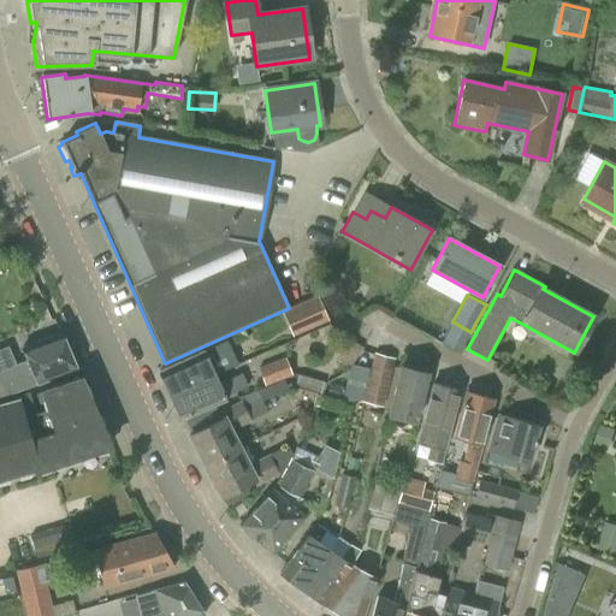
[(318,297),(282,313),(292,336),(329,320),(318,297)]
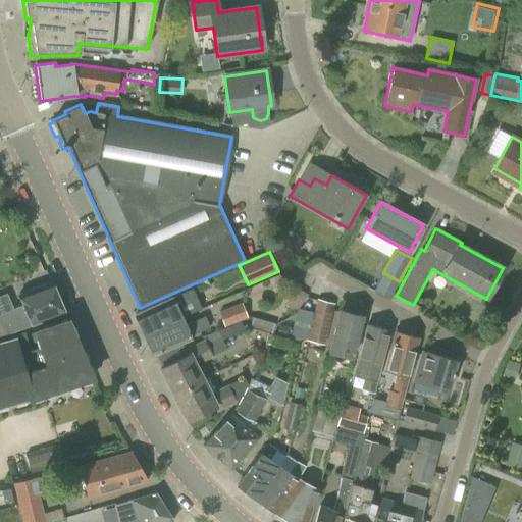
[(63,313),(51,282),(18,296),(22,306),(13,310),(0,315),(0,337),(10,334),(31,325),(63,313)]
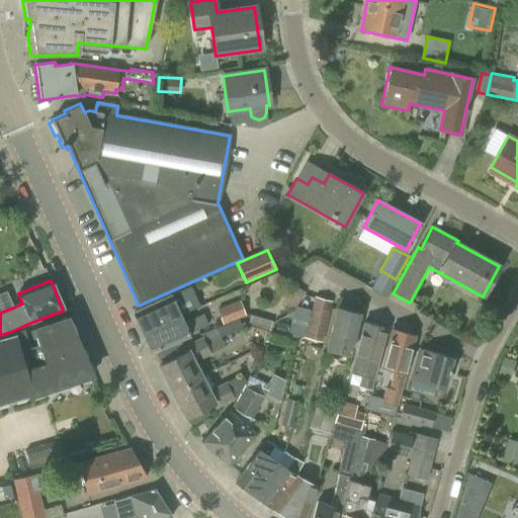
[(134,312),(143,332),(179,316),(176,308),(195,299),(191,289),(181,293),(180,291),(170,295),(134,312)]
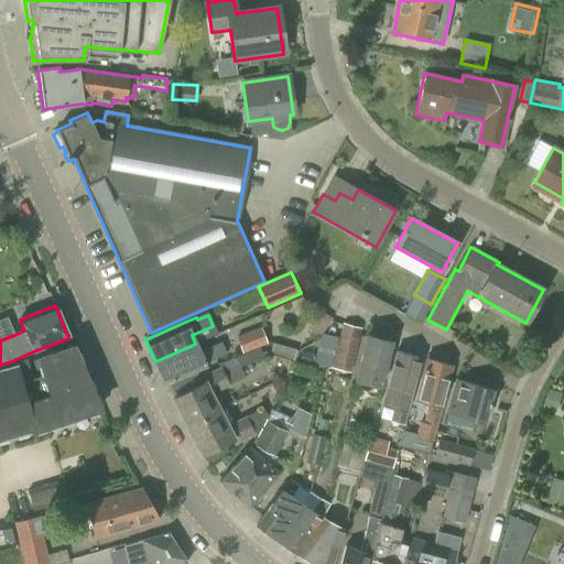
[(332,367),(350,373),(355,356),(361,329),(342,324),(335,350),(332,367)]
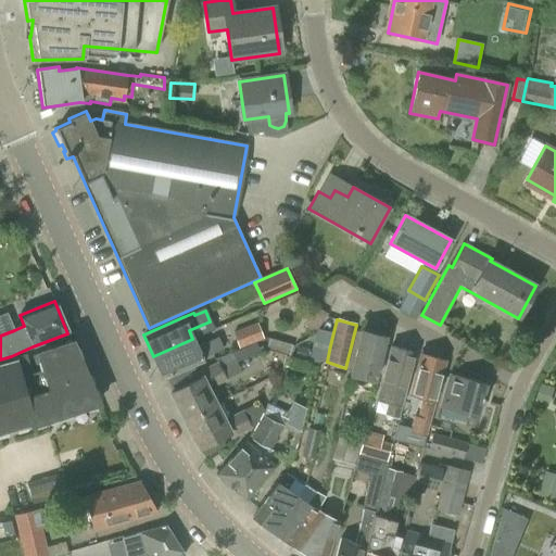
[(232,331),(238,349),(263,339),(256,323),(232,331)]
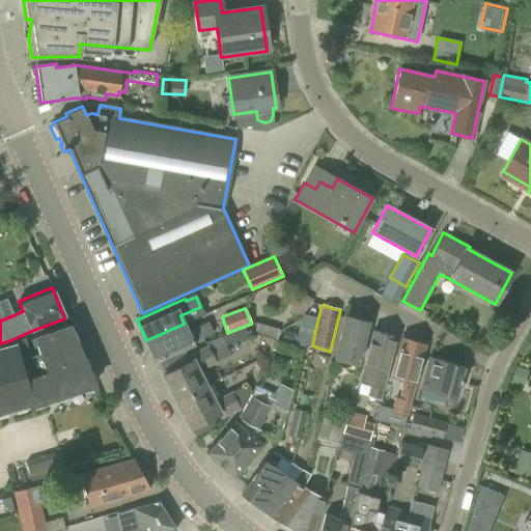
[(305,314),(301,320),(294,346),(303,350),(304,344),(310,345),(317,318),(305,314)]
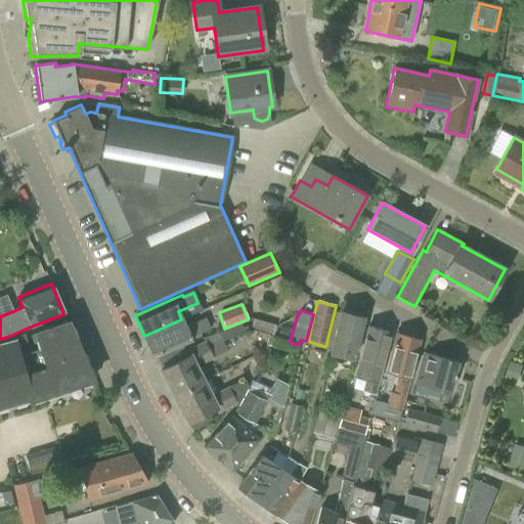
[(340,312),(330,353),(353,358),(363,317),(340,312)]
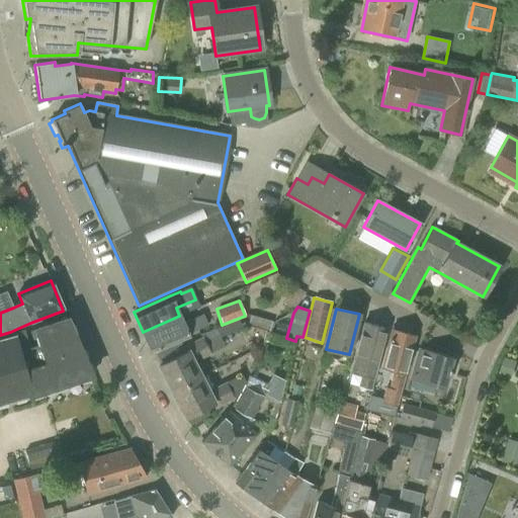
[(179,316),(143,332),(152,354),(188,338),(187,334),(207,325),(202,315),(182,324),(179,316)]
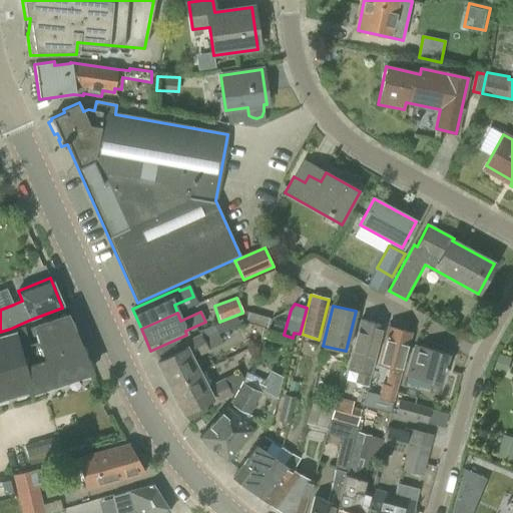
[(245,323),(267,329),(269,319),(248,313),(245,323)]
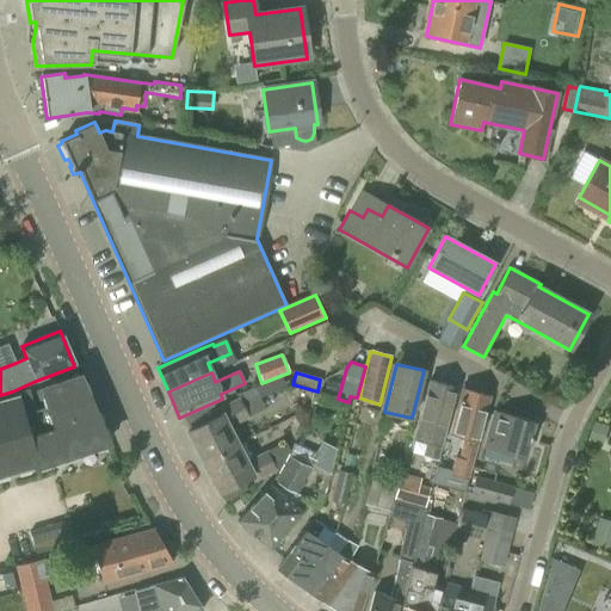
[(47,406),(35,409),(53,462),(109,443),(80,375),(41,388),(47,406)]
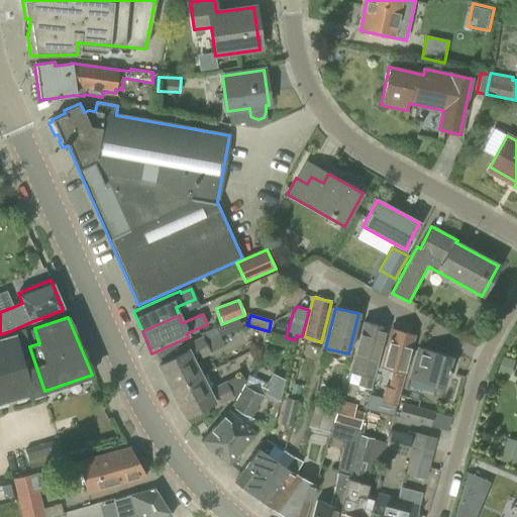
[(158,366),(171,392),(201,377),(193,363),(211,353),(205,342),(246,324),(234,320),(200,334),(201,336),(182,346),(185,352),(158,366)]
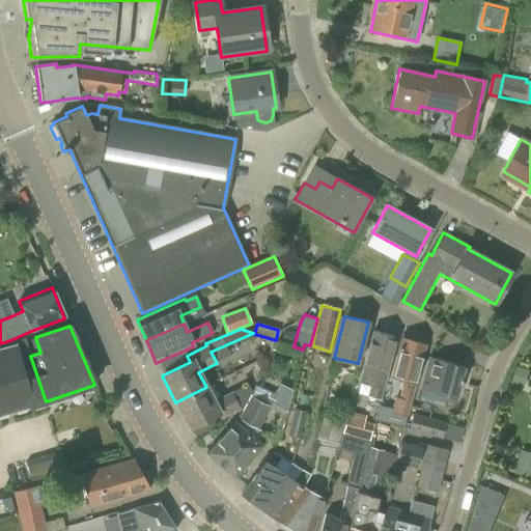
[(396,337),(373,331),(363,367),(359,383),(369,386),(366,396),(381,400),(387,373),(396,337)]
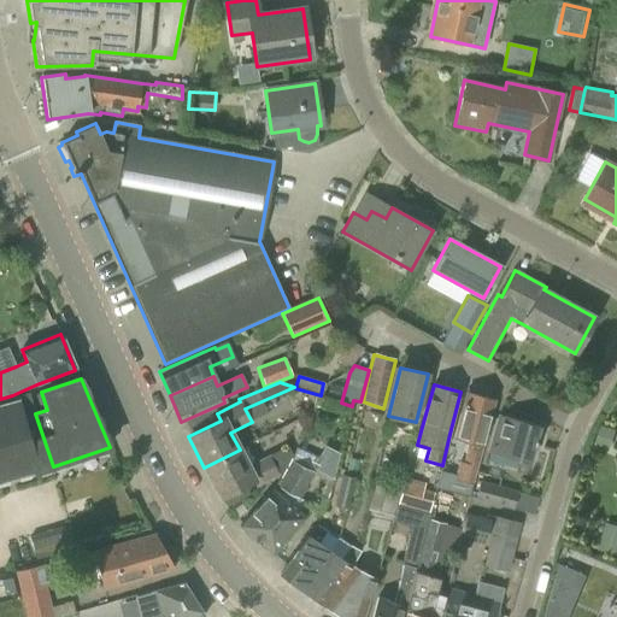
[(53,466),(35,413),(28,392),(12,397),(13,401),(0,404),(0,481),(35,471),(35,472),(53,466)]
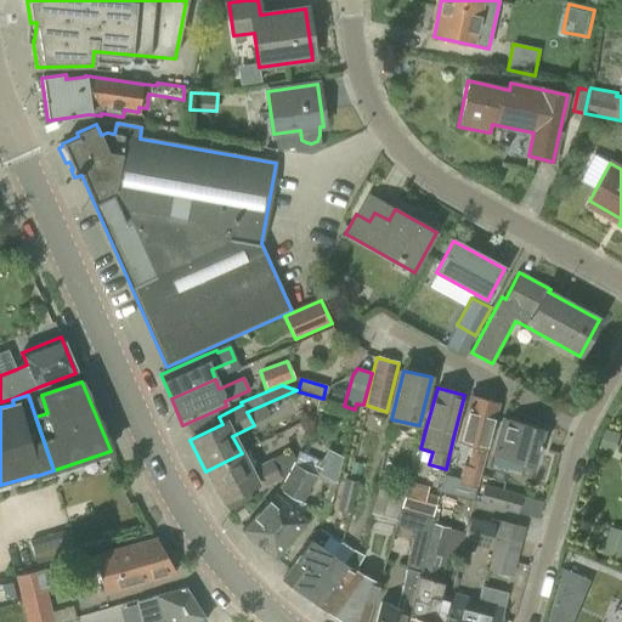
[(458,441),(471,445),(467,465),(462,464),(457,484),(476,488),(486,448),(498,405),(470,397),(458,441)]
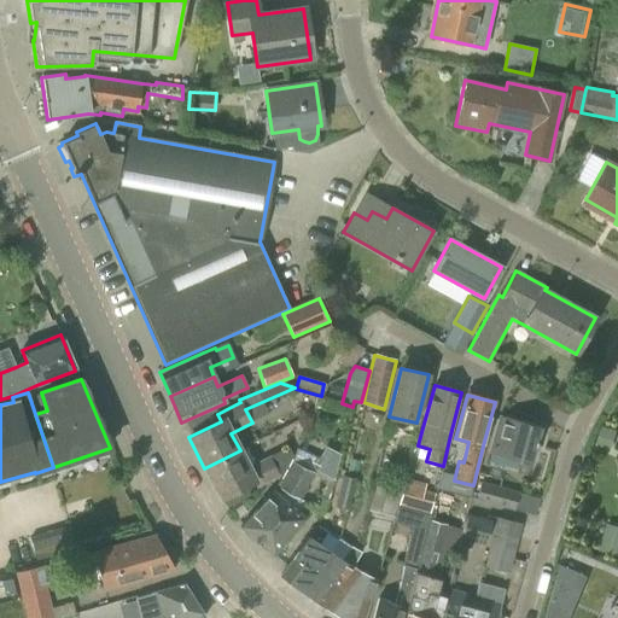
[(489,454),(530,465),(540,426),(499,415),(489,454)]
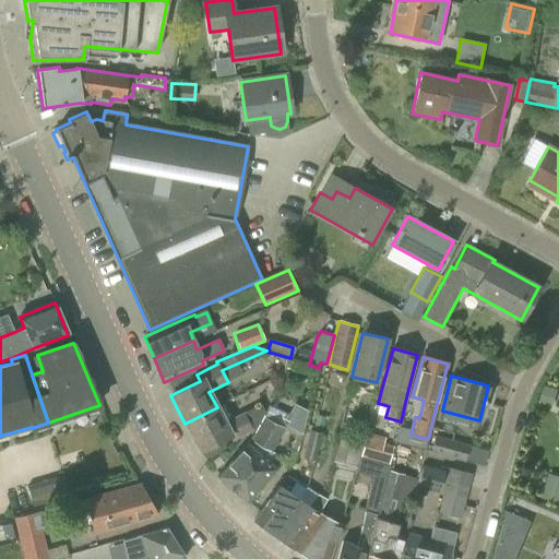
[(217,407),(185,424),(199,451),(229,436),(232,441),(252,429),(253,431),(264,412),(260,404),(225,421),(217,407)]
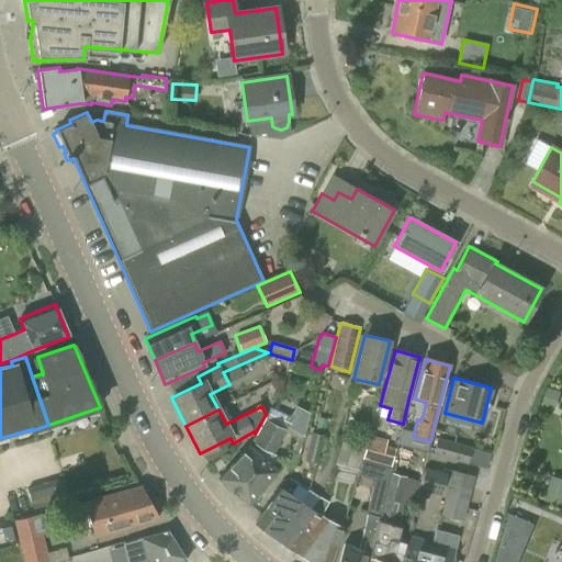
[(284,429),(291,418),(271,408),(256,436),(247,446),(218,480),(248,505),(278,472),(270,465),(278,457),(272,453),(287,430),(284,429)]
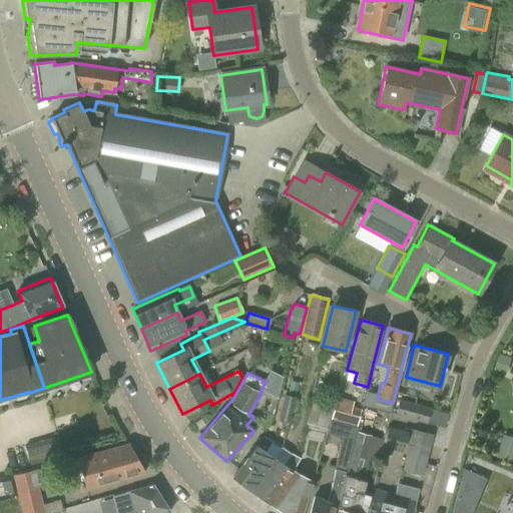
[(278,421),(290,423),(296,398),(284,395),(278,421)]
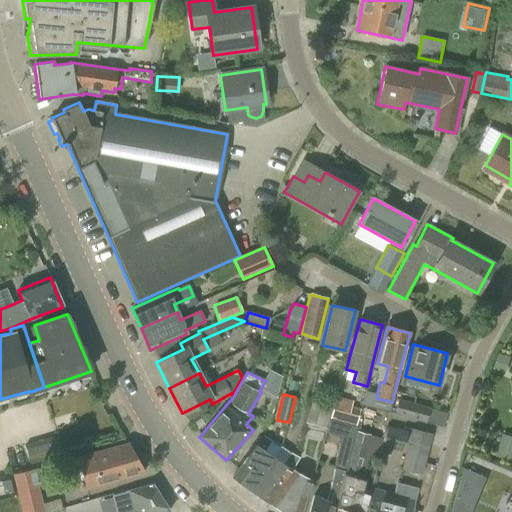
[(336,396),(329,421),(339,423),(355,428),(360,409),(351,406),(353,401),(336,396)]
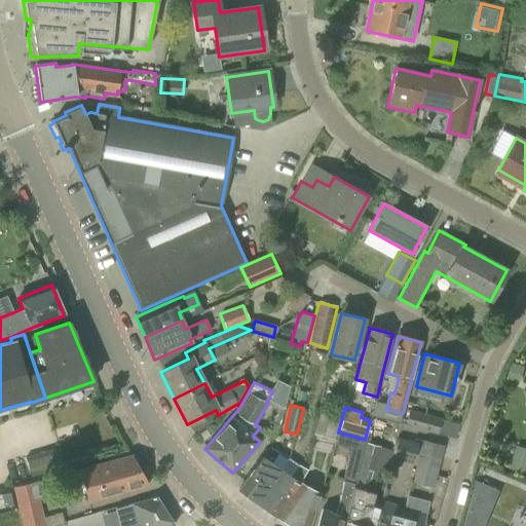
[(409,410),(405,427),(437,436),(441,419),(409,410)]
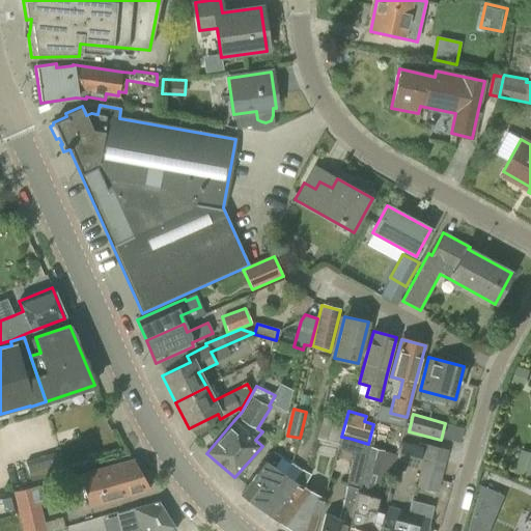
[(322,416),(316,438),(338,444),(344,422),(322,416)]
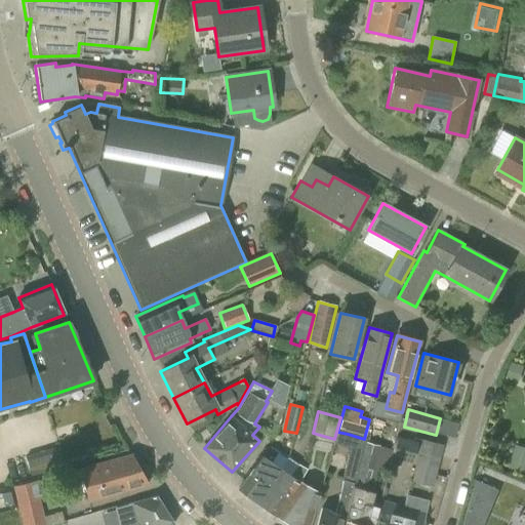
[(340,524),(344,517),(345,517),(364,441),(364,439),(348,434),(345,445),(348,452),(334,514),(321,509),(316,524),(340,524)]
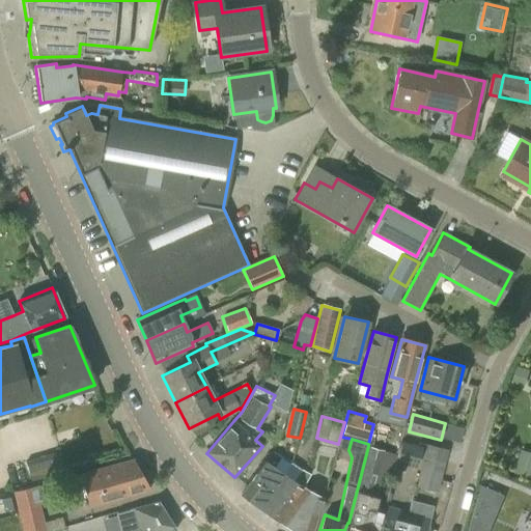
[(402,441),(395,463),(415,469),(421,447),(402,441)]
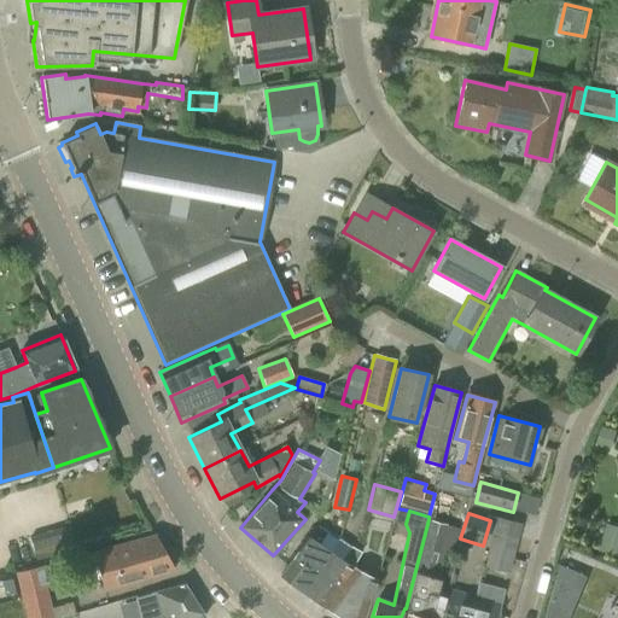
[(497,518),(493,535),(517,542),(520,524),(497,518)]
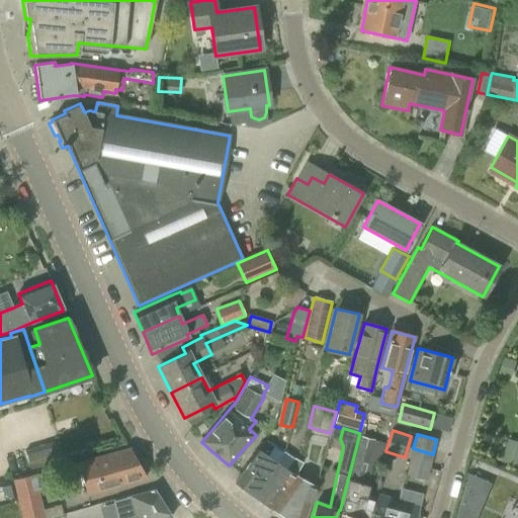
[(359,435),(340,510),(341,510),(340,515),(339,517),(368,517),(372,500),(366,498),(370,485),(363,483),(368,460),(381,463),(386,443),(359,435)]
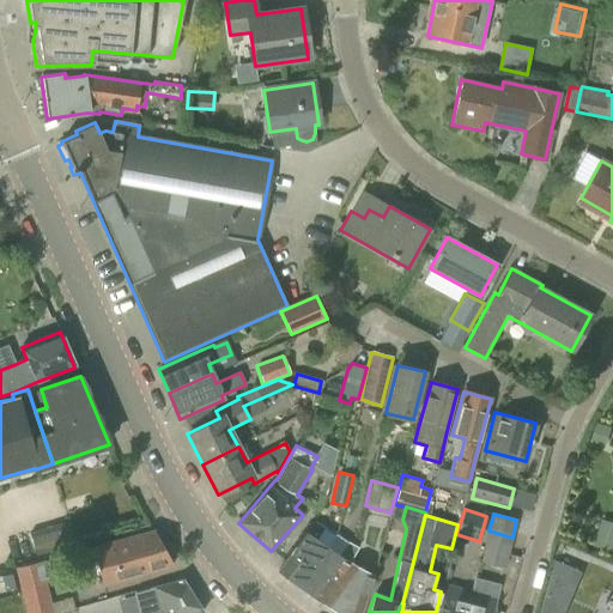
[(612,550),(612,519),(607,519),(600,547),(612,550)]
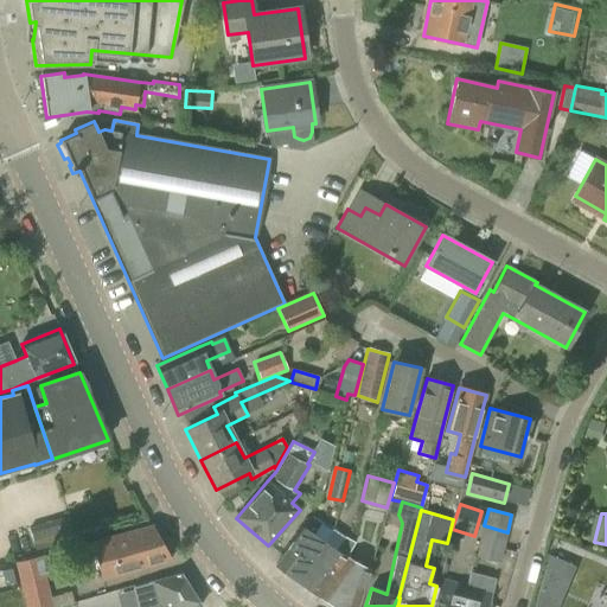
[(275,566),(295,580),(323,542),(313,535),(321,523),(310,516),(302,528),(275,566)]
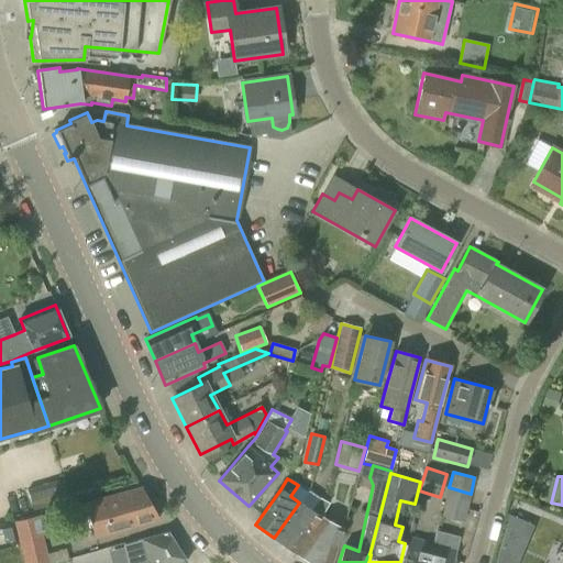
[(471,494),(449,487),(441,516),(463,521),(471,494)]
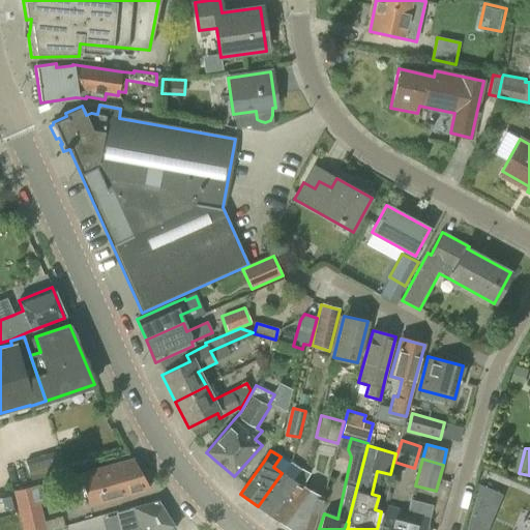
[(131,460),(80,474),(89,506),(149,490),(131,460)]
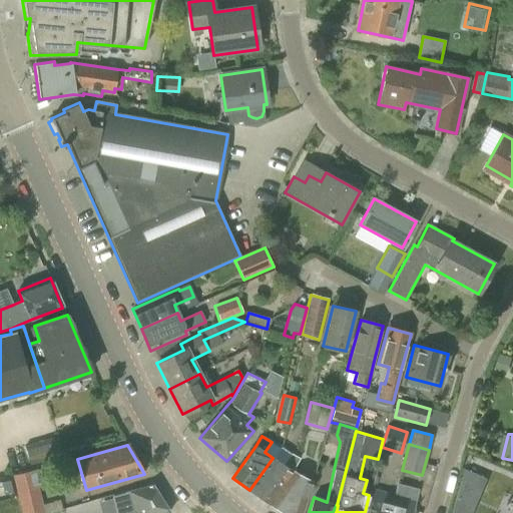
[(249,490),(270,504),(293,471),(300,458),(289,452),(285,460),(286,461),(284,465),(273,458),(249,490)]
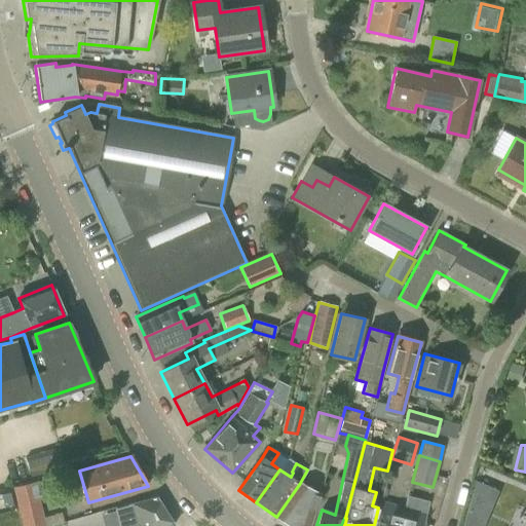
[(16,505),(19,514),(20,514),(23,525),(42,525),(45,525),(37,493),(51,489),(48,478),(12,488),(14,499),(15,499),(17,505),(16,505)]
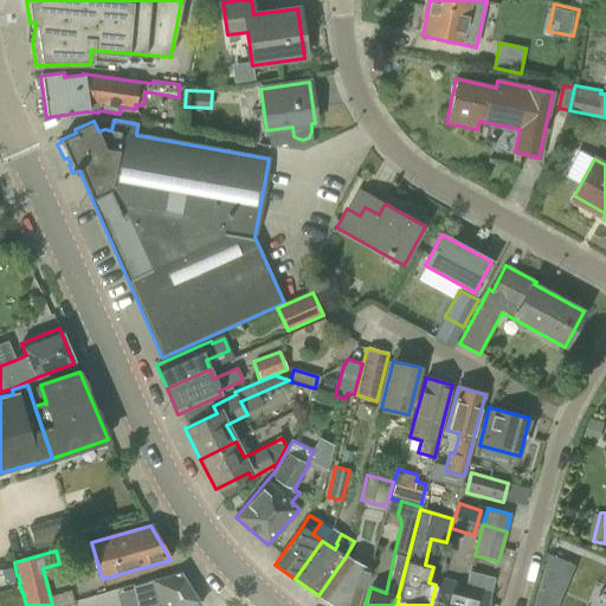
[(555,605),(573,563),(547,553),(532,605),(555,605)]
